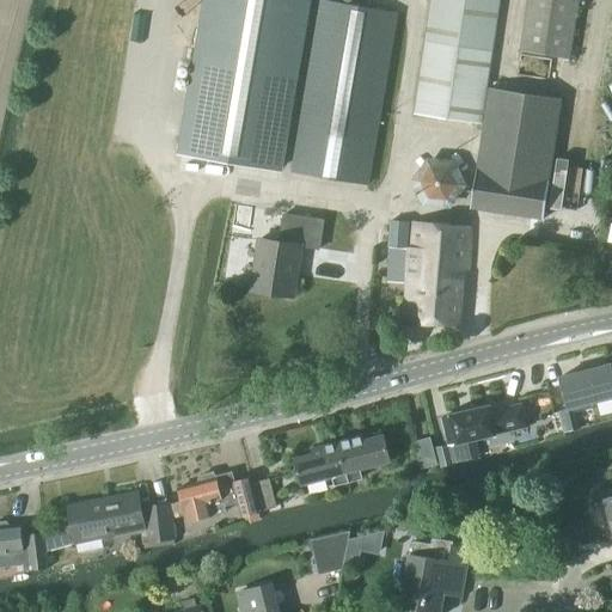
[(207,0),(182,153),(277,170),(306,0),(207,0)]
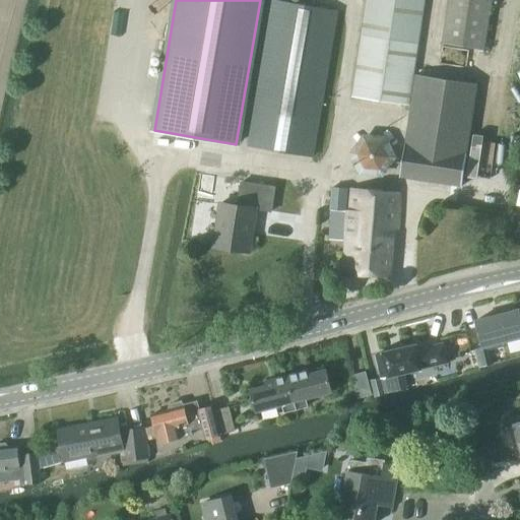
[(366,0),(351,96),(408,106),(424,0),(366,0)]
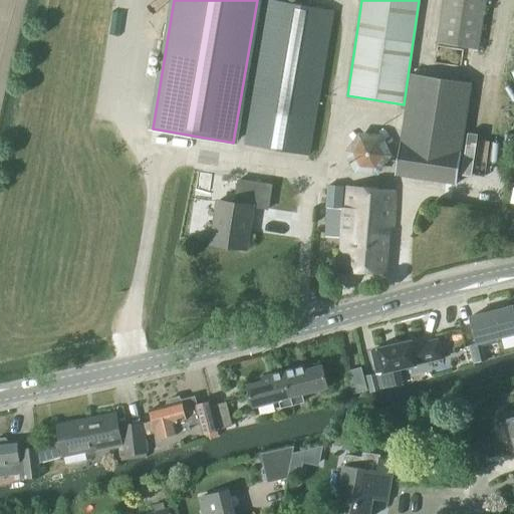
[(444,0),(438,44),(478,50),(485,0),(444,0)]
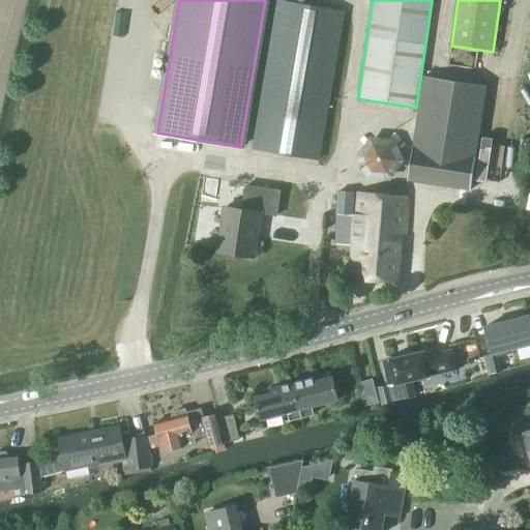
[(277,1),(253,149),(318,160),(344,12),(277,1)]
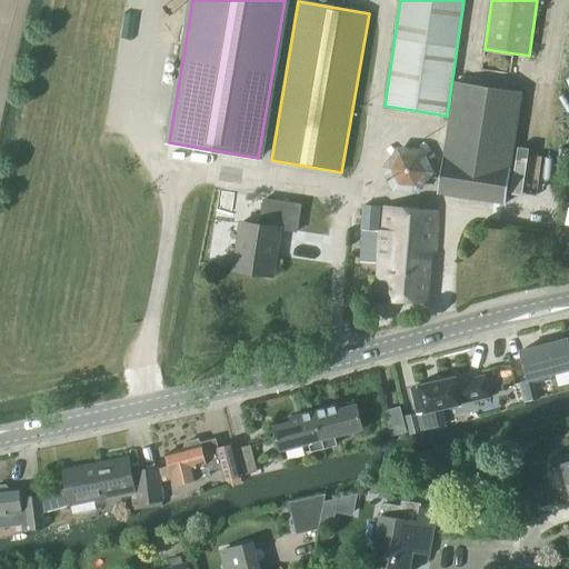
[(522,92),(453,82),(437,193),(505,205),(522,92)]
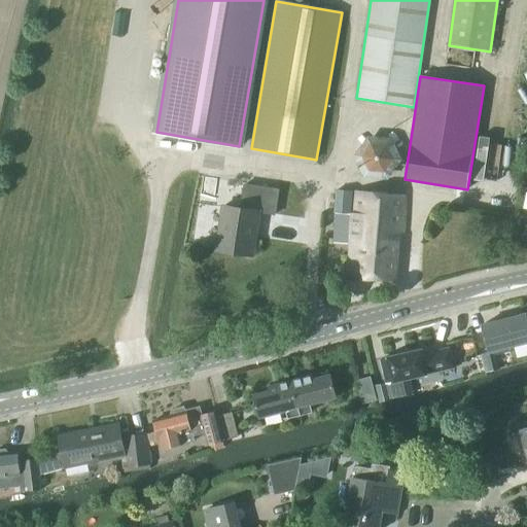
[(364,178),(388,180),(402,160),(392,138),(369,136),(354,156),(364,178)]
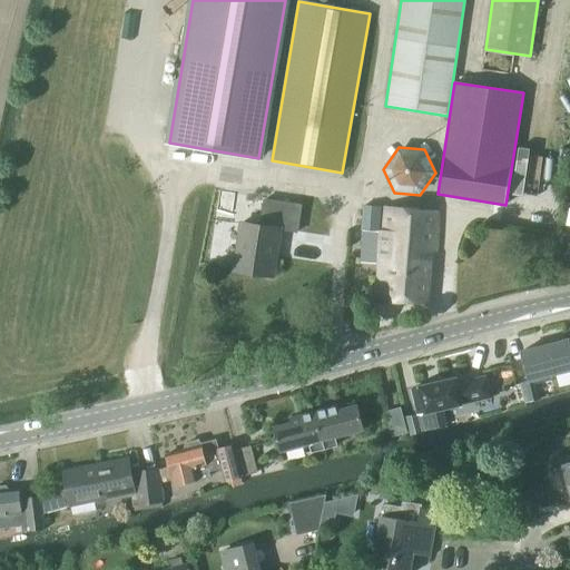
[(228,236),(239,237),(235,272),(272,277),(279,231),(296,233),(301,206),(264,200),(261,226),(242,223),(242,224),(231,223),(228,236)]
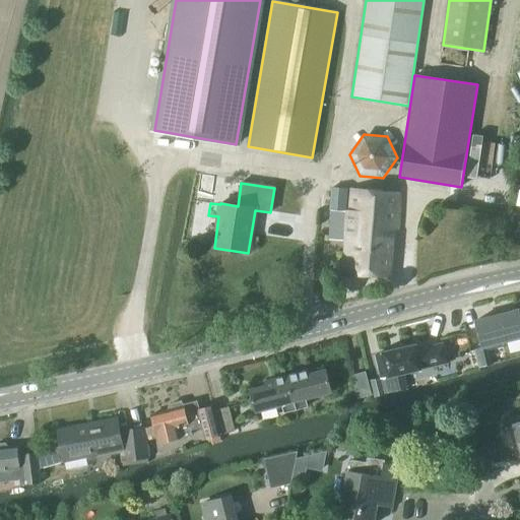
[(329,241),(346,242),(343,276),(390,277),(393,231),(396,232),(399,193),(350,190),(348,212),(331,211),(329,241)]
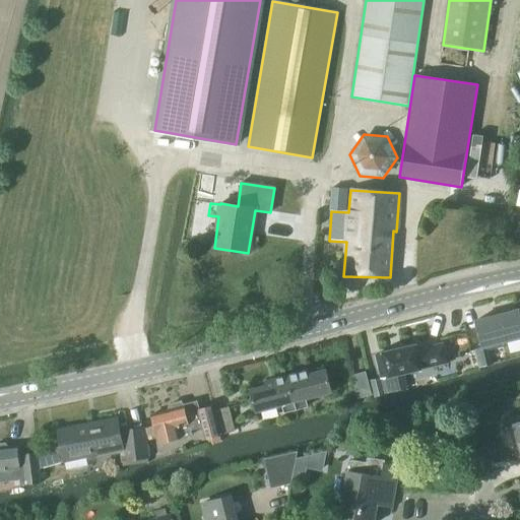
[(519,338),(519,321),(517,311),(510,312),(509,310),(499,313),(500,315),(475,321),(481,347),(474,349),(478,369),(491,366),(490,362),(503,359),(500,348),(503,347),(503,346),(504,346),(504,344),(502,345),(502,343),(519,338)]
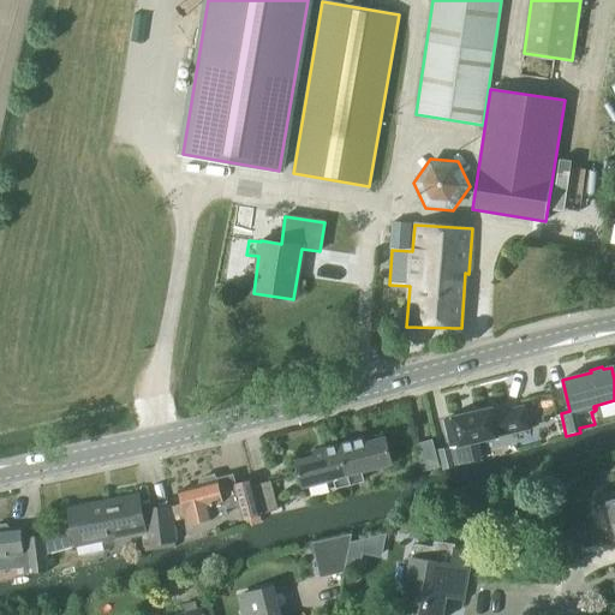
[(447,418),(453,447),(530,430),(524,406),(497,412),(496,407),(447,418)]
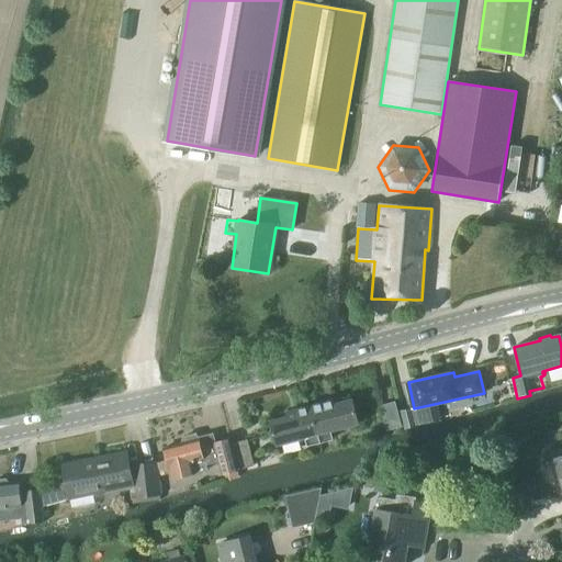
[(334,401),(310,407),(319,442),(332,440),(329,431),(358,424),(352,401),(349,401),(347,398),(344,397),(340,398),(338,401),(337,404),(335,405),(334,401)]
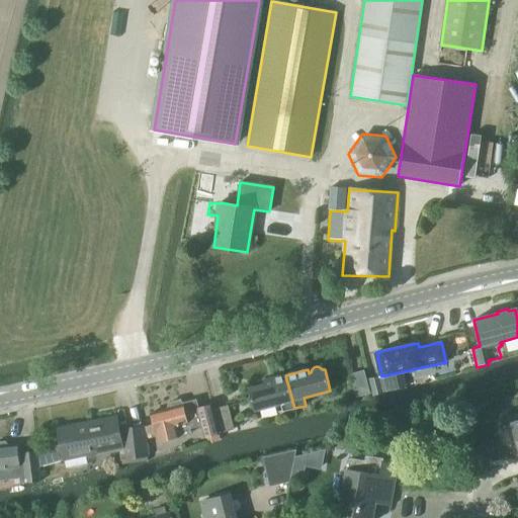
[(361,371),(352,374),(352,373),(350,374),(356,398),(370,394),(363,370),(361,371)]
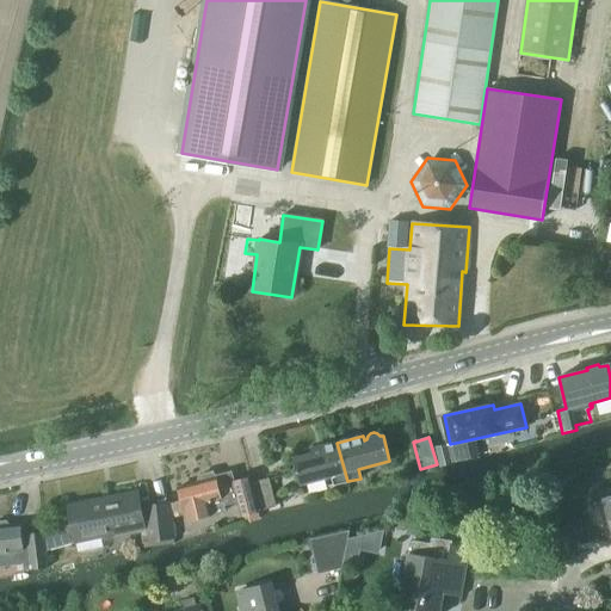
[(347,481),(337,443),(310,450),(312,454),(292,460),(300,485),(331,476),(333,486),(347,481)]
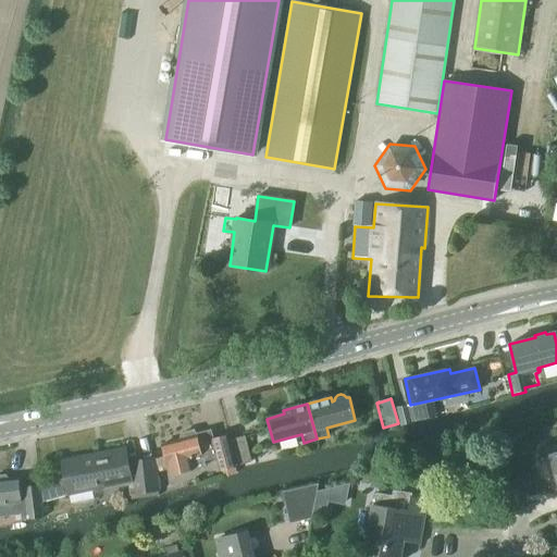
[(165,458),(155,460),(157,470),(168,467),(170,474),(203,466),(202,461),(217,457),(220,470),(235,466),(229,441),(227,436),(212,441),(210,431),(196,435),(193,431),(182,434),(181,440),(162,445),(165,458)]
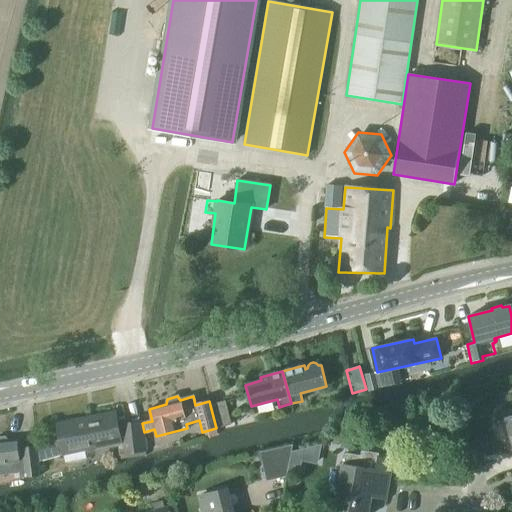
[(210,405),(216,428),(230,425),(225,401),(210,405)]
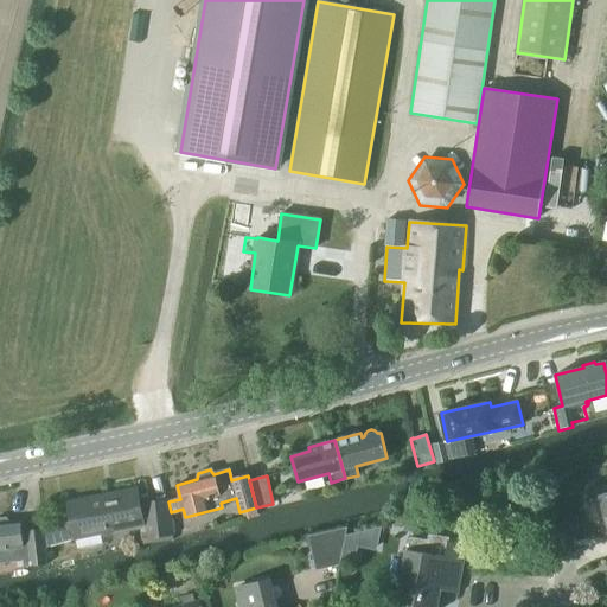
[(171,512),(168,502),(140,505),(136,490),(68,504),(71,523),(74,538),(146,524),(148,537),(152,537),(152,543),(172,541),(172,537),(170,512),(171,512)]
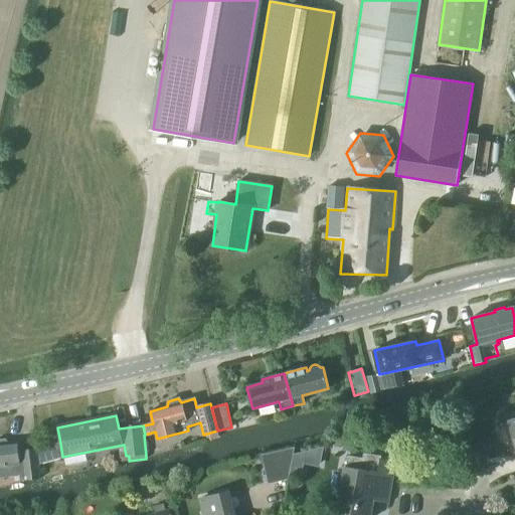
[(37,458),(36,450),(36,449),(18,451),(17,444),(8,445),(7,441),(0,441),(0,477),(20,475),(21,481),(40,479),(38,465),(37,458)]
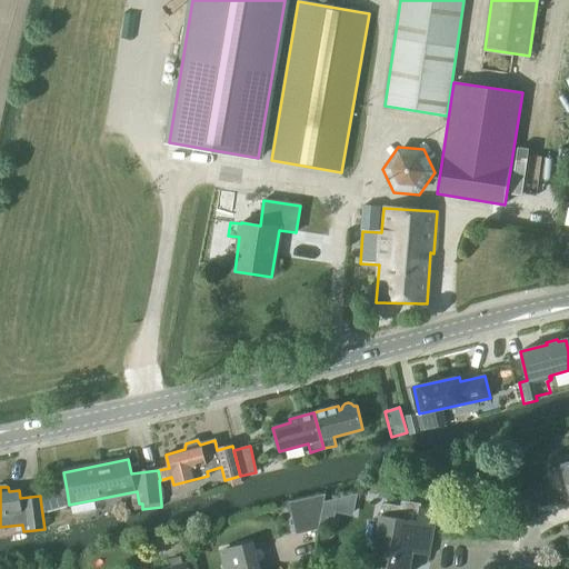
[(42,513),(70,506),(69,505),(67,490),(40,497),(41,506),(42,513)]
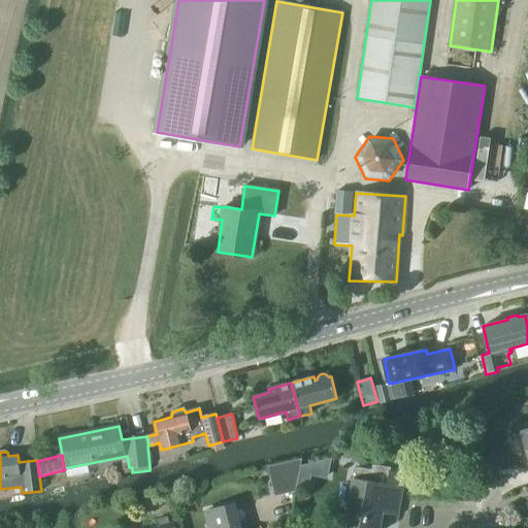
[(267,467),(274,496),(295,492),(301,459),(267,467)]
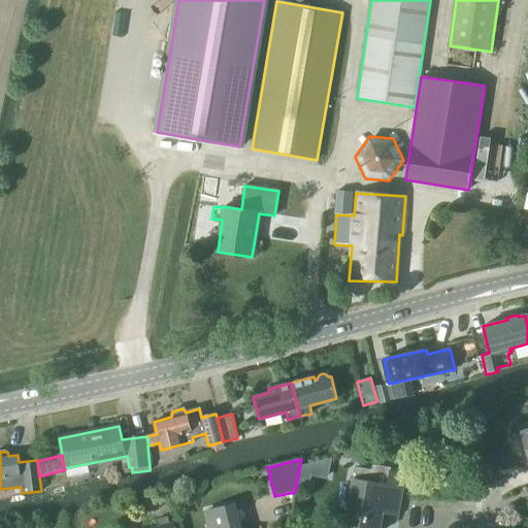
[(390,470),(390,468),(372,465),(371,470),(356,467),(354,480),(353,479),(344,527),(347,527),(380,527),(383,513),(380,513),(385,501),(400,504),(405,472),(390,470)]
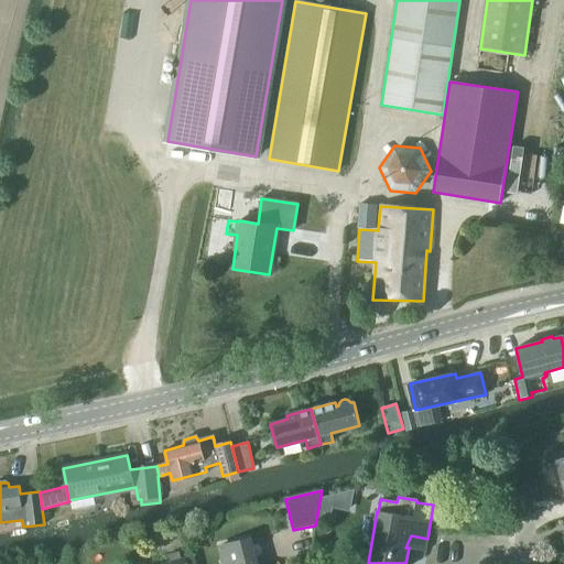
[(218,548),(223,563),(252,563),(247,540),(218,548)]
